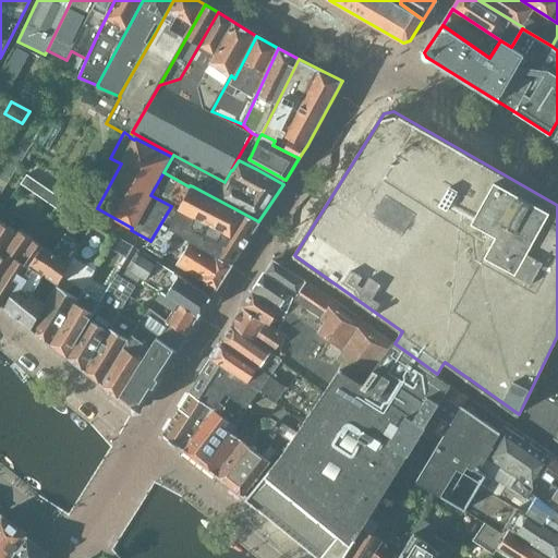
[(33,179),(27,176),(21,184),(26,189),(33,179)]
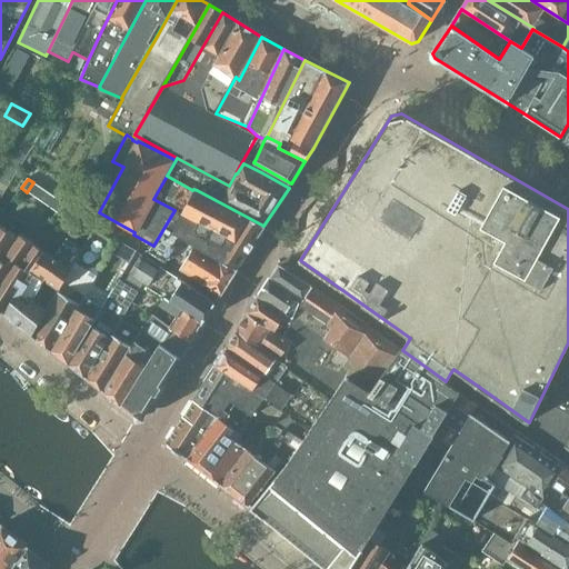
[(27,192),(32,196),(39,187),(33,182),(27,192)]
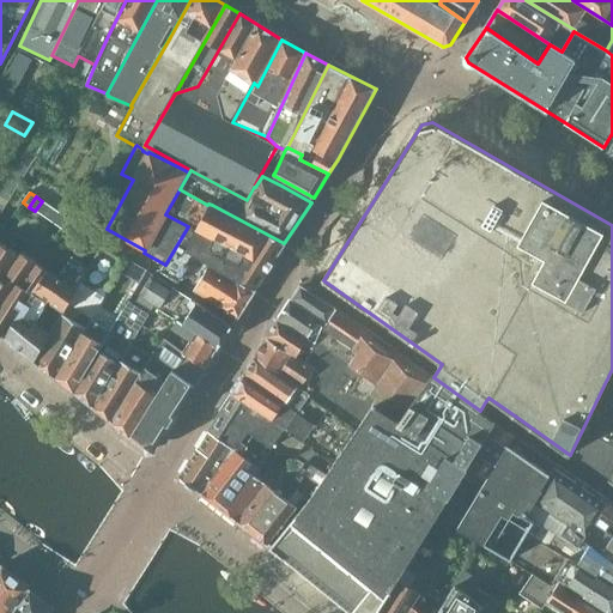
[(48,205),(42,201),(35,211),(41,214),(48,205)]
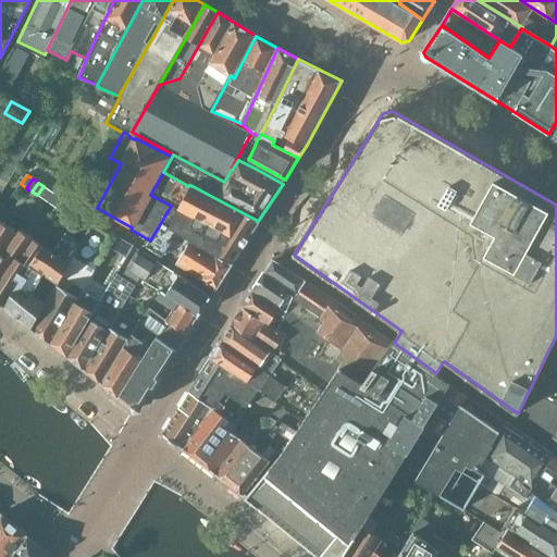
[(37,195),(42,199),(48,190),(44,186),(37,195)]
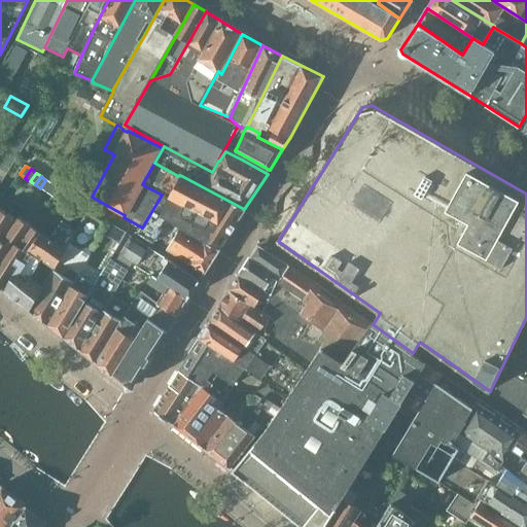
[(244,209),(182,176),(162,209),(163,216),(162,220),(218,250),(244,209)]
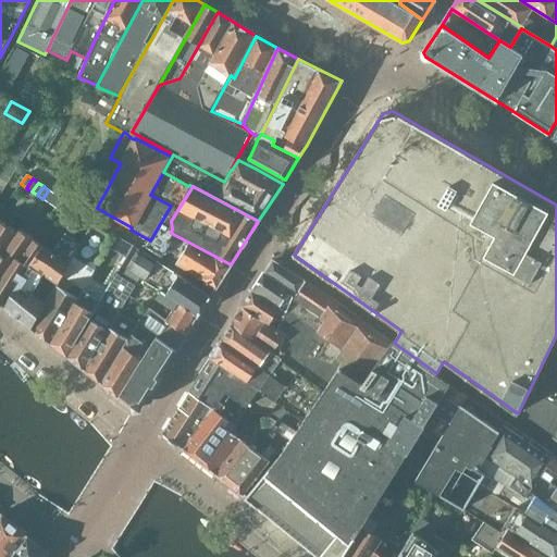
[(57,223),(75,236),(88,217),(70,203),(57,223)]
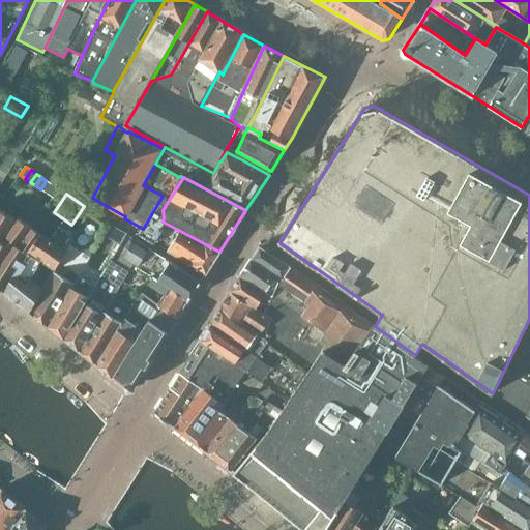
[(77,232),(68,228),(56,245),(17,217),(15,221),(0,209),(0,288),(31,313),(70,242),(77,232)]
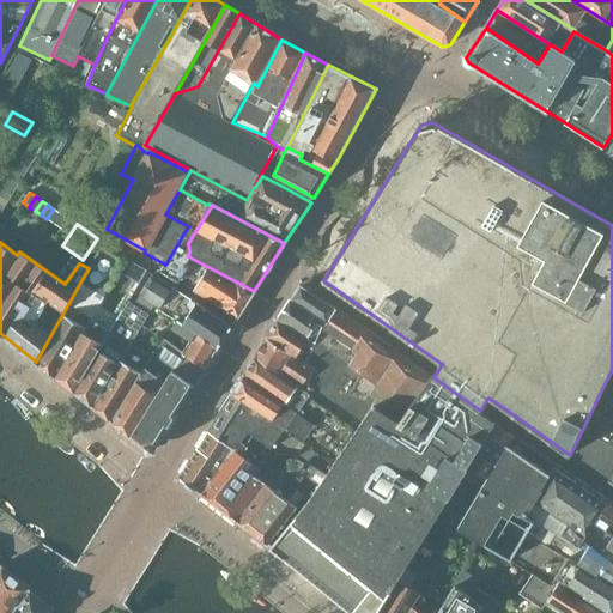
[(204,278),(195,291),(237,317),(254,291),(188,256),(189,252),(177,244),(165,265),(161,271),(181,283),(189,268),(204,278)]
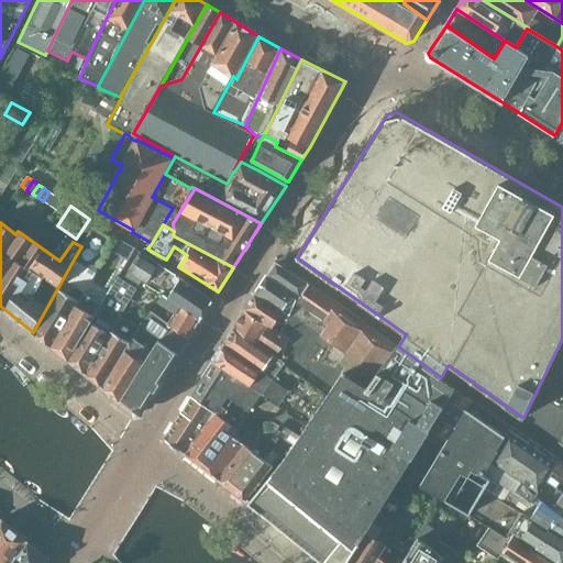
[(163,268),(134,249),(122,268),(161,296),(157,302),(175,313),(179,307),(200,320),(212,300),(163,268)]
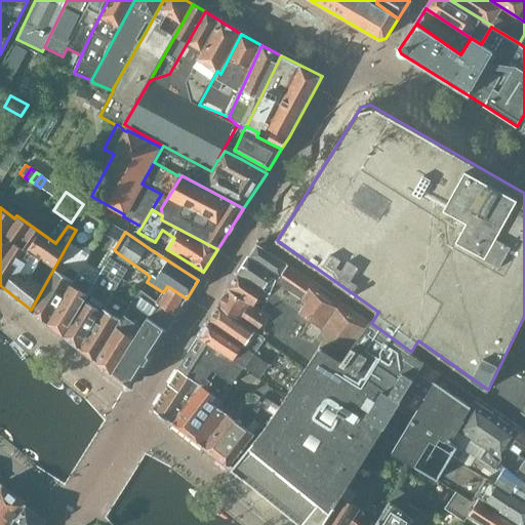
[(90,252),(70,240),(31,310),(48,324),(72,283),(90,252)]
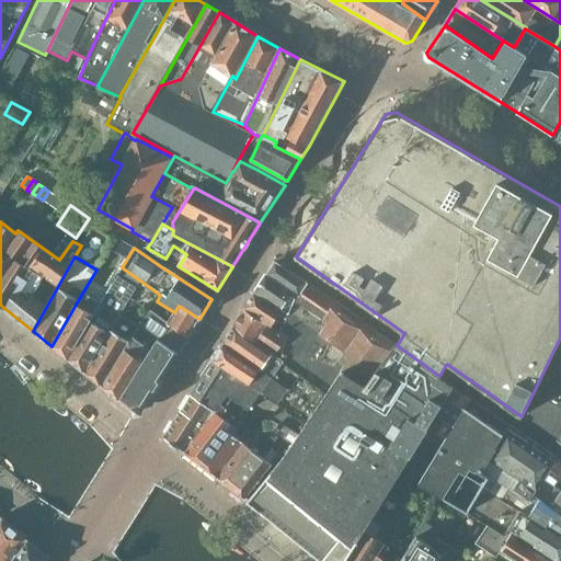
[(345,351),(365,322),(335,300),(274,261),(265,275),(298,299),(296,302),(329,323),(321,335),(345,351)]
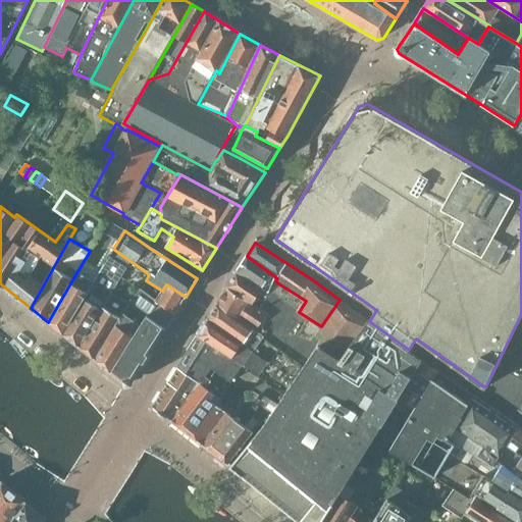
[(275,281),(277,278),(247,256),(238,271),(269,294),(275,281)]
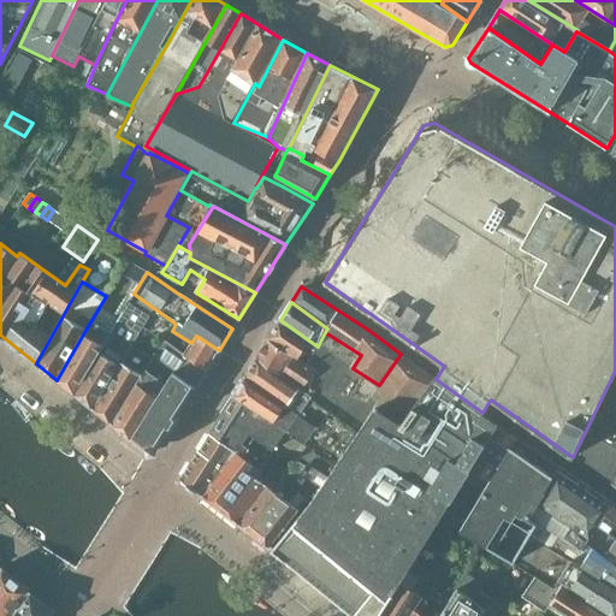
[(150,317),(129,303),(123,314),(143,327),(150,317)]
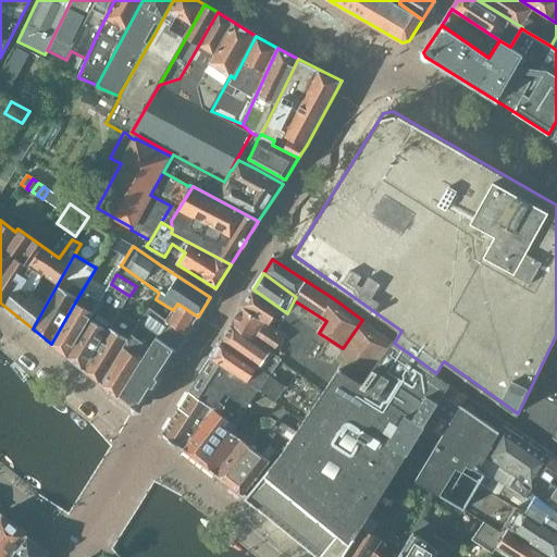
[(111,281),(102,275),(85,306),(76,300),(51,344),(67,356),(107,287),(111,281)]
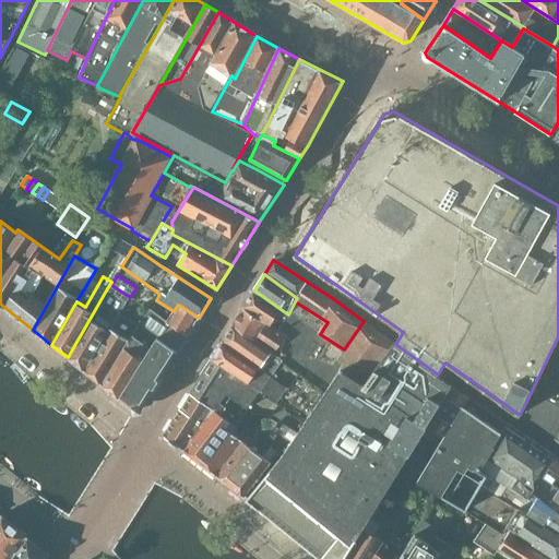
[(119,296),(107,288),(68,357),(84,371),(118,314),(110,310),(119,296)]
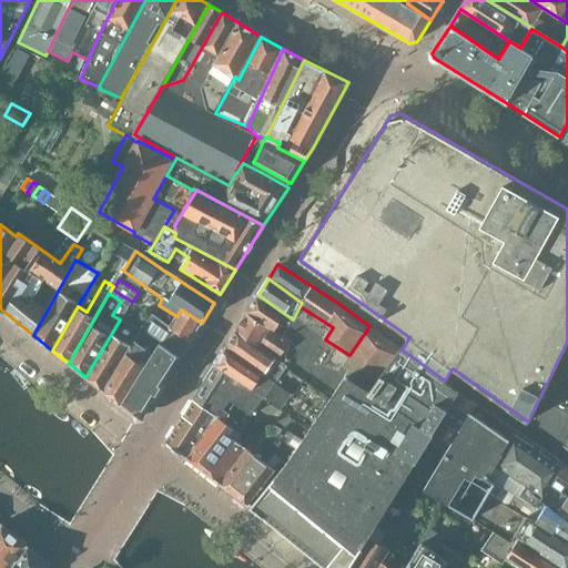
[(293,320),(259,295),(247,313),(282,336),(293,320)]
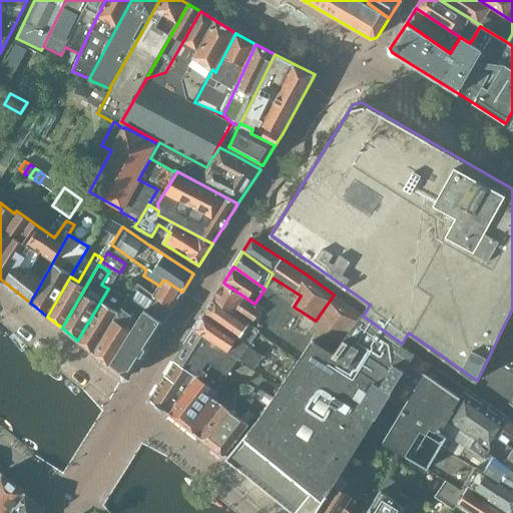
[(182,292),(163,280),(159,286),(153,297),(156,299),(171,310),(182,292)]
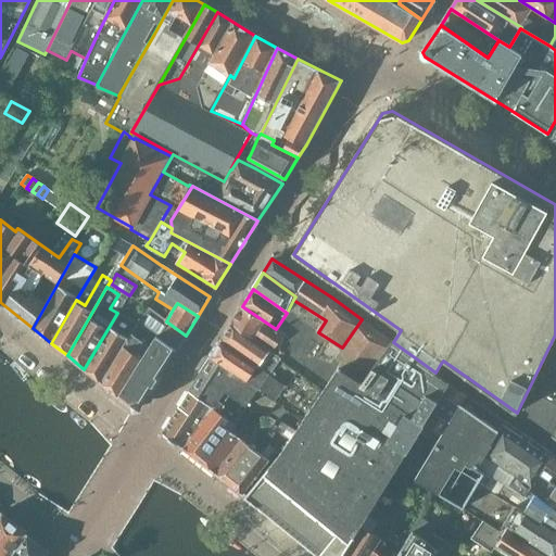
[(231,323),(273,352),(285,336),(276,329),(242,306),(231,323)]
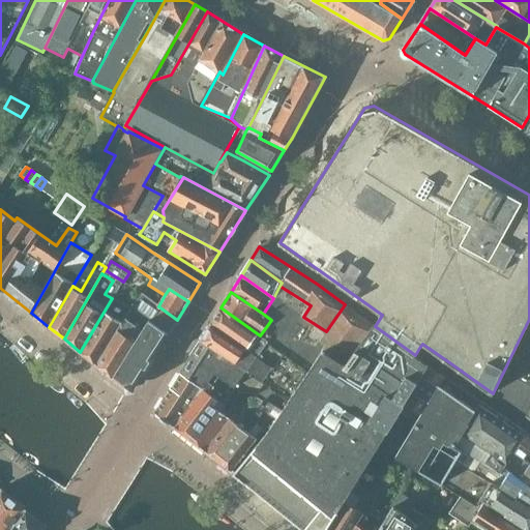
[(141,294),(130,311),(96,365),(113,378),(149,321),(152,323),(162,308),(158,306),(141,294)]
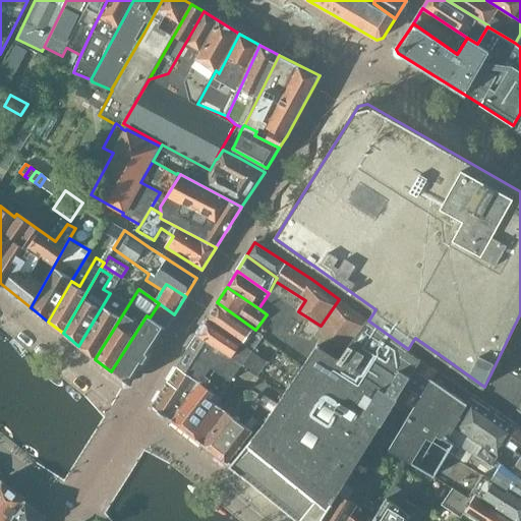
[(128,305),(110,293),(78,346),(95,359),(128,305)]
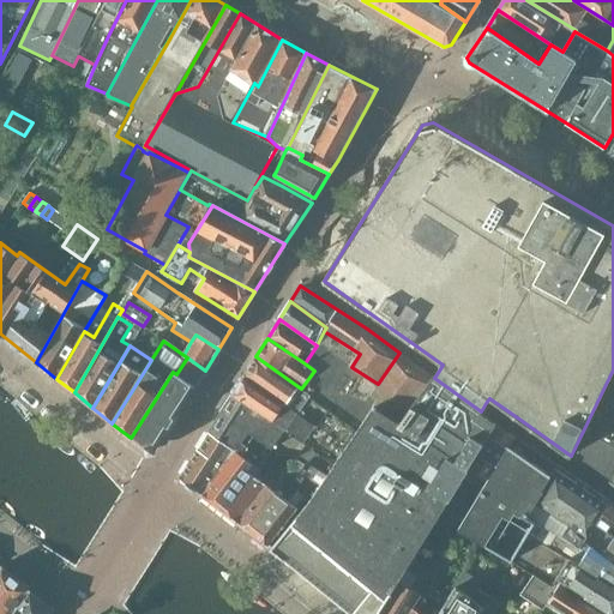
[(399,353),(378,384),(371,395),(379,401),(374,407),(398,422),(433,375),(399,353)]
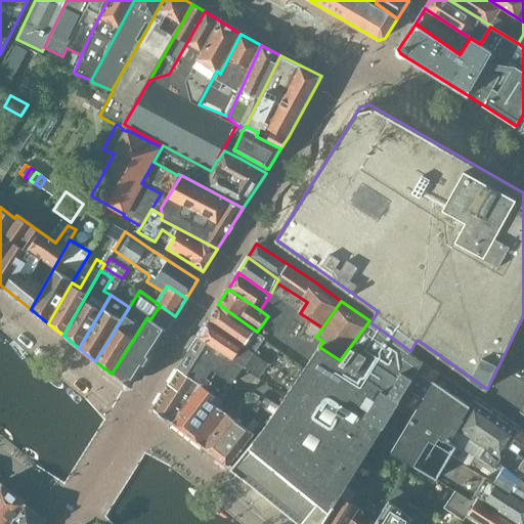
[(208,321),(270,366),(281,351),(282,349),(257,332),(218,304),(208,321)]
